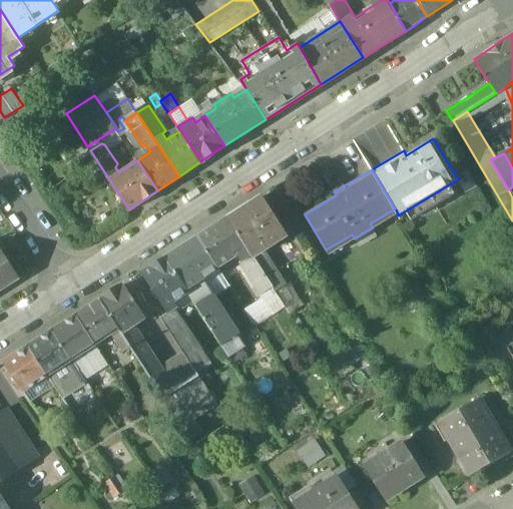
[(284,229),(263,194),(249,202),(248,202),(227,215),(253,256),(263,250),(266,247),(263,242),(284,229)]
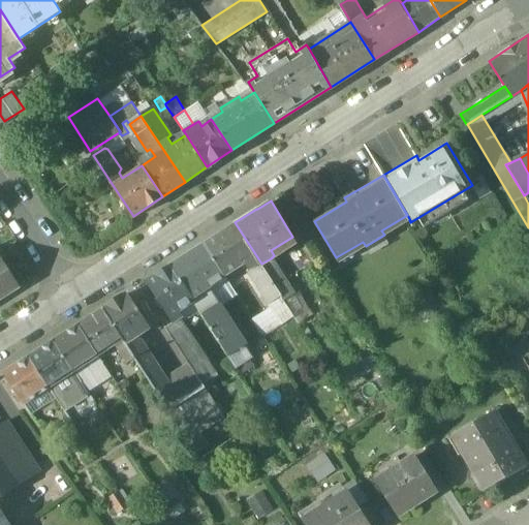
[(261,264),(235,222),(204,243),(224,275),(245,263),(249,269),(248,271),(281,321),(293,314),(284,299),(261,264)]
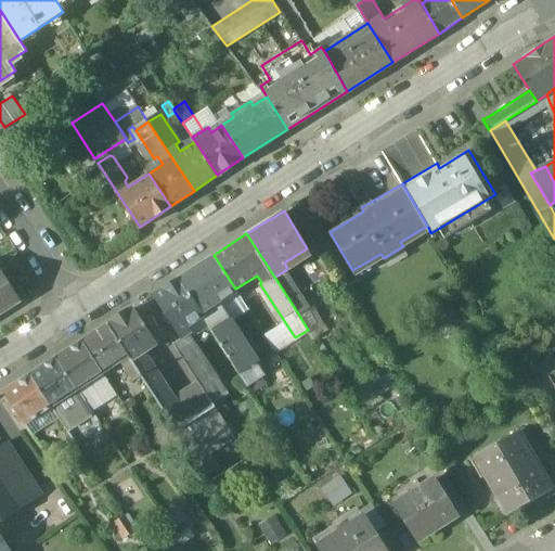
[(179,277),(203,316),(240,373),(257,361),(219,302),(236,291),(235,289),(214,255),(179,277)]
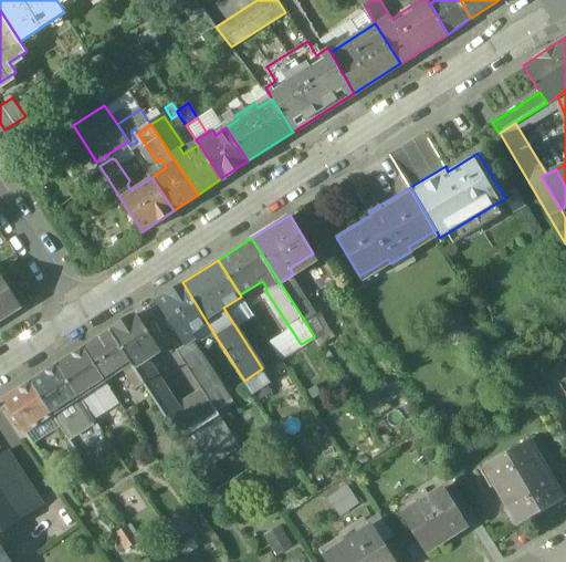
[(0,319),(21,305),(0,272),(0,319)]
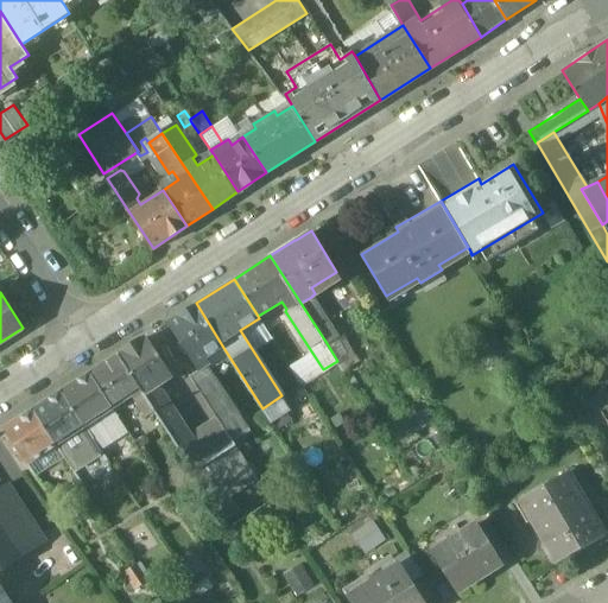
[(337,336),(311,297),(301,303),(327,343),(337,336)]
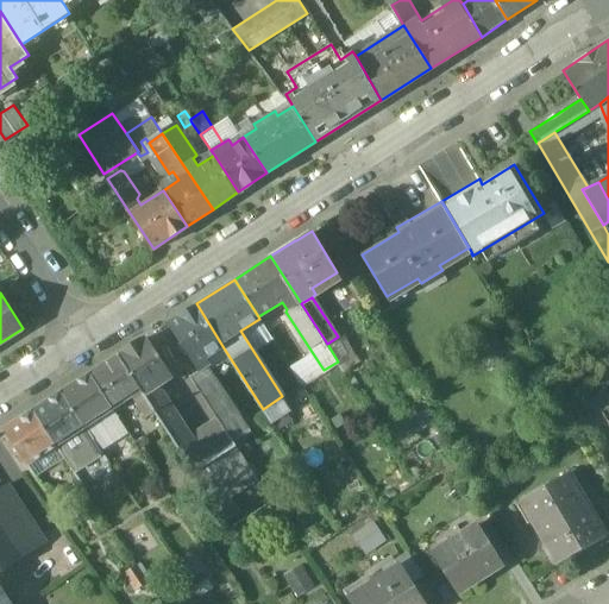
[(223,346),(196,303),(168,322),(199,371),(209,364),(205,358),(223,346)]
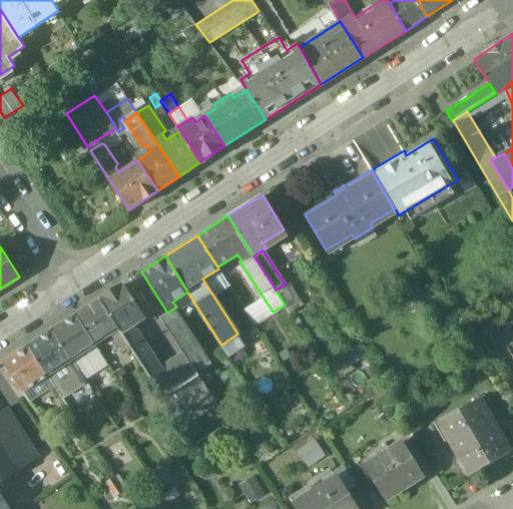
[(166,374),(133,324),(144,317),(123,284),(99,299),(130,345),(154,382),(166,374)]
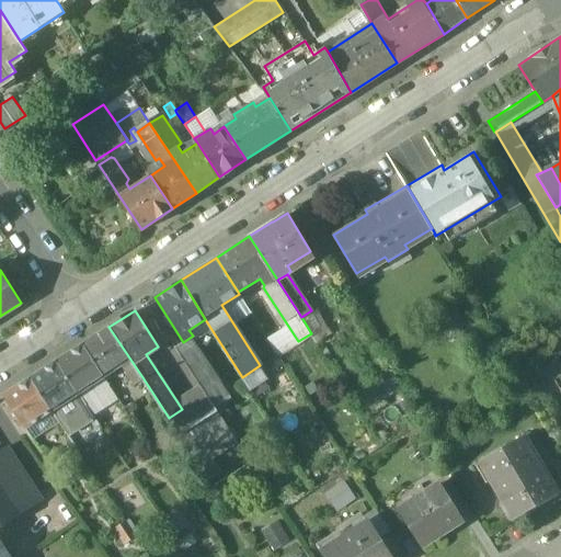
[(142,377),(109,327),(83,343),(104,375),(122,364),(134,383),(142,377)]
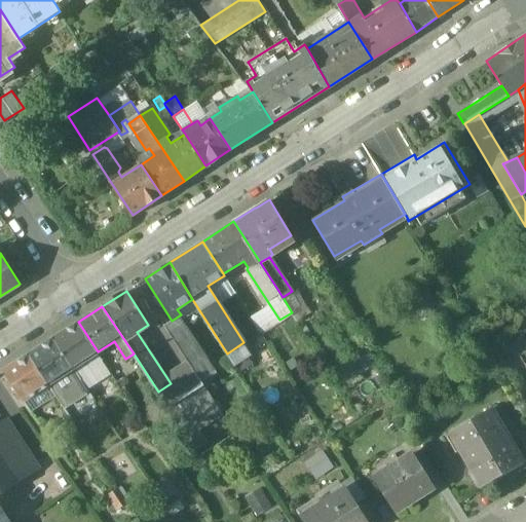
[(194,369),(201,381),(214,373),(178,319),(165,326),(194,369)]
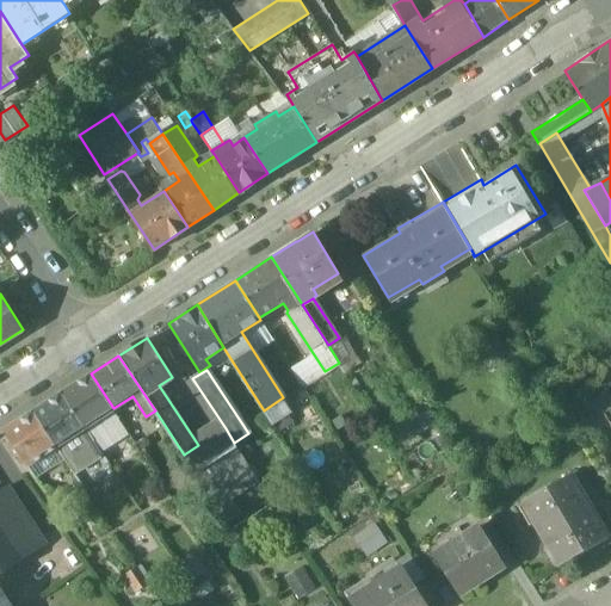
[(91,373),(62,391),(85,427),(113,408),(91,373)]
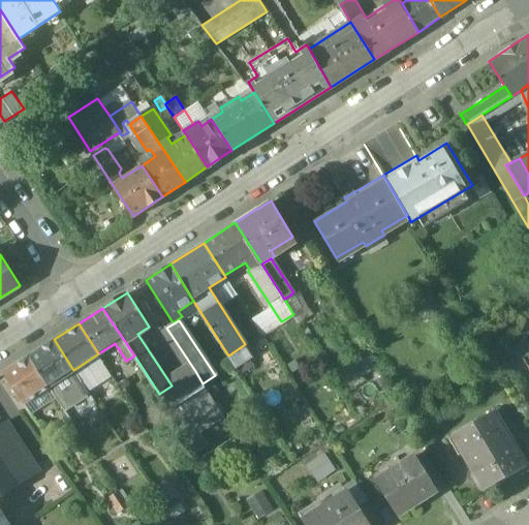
[(54,339),(29,356),(49,385),(63,408),(88,392),(80,378),(73,370),(54,339)]
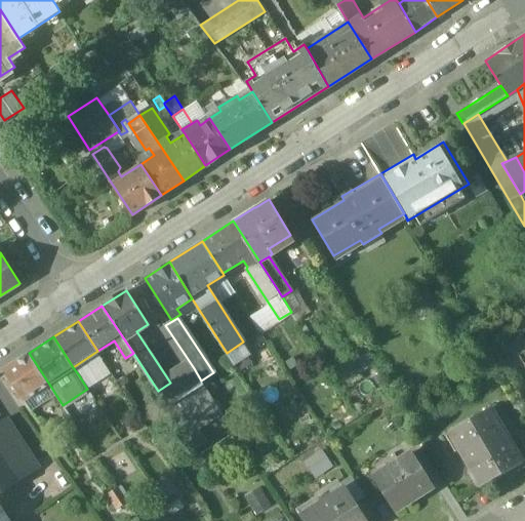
[(243,342),(227,353),(233,363),(250,352),(243,342)]
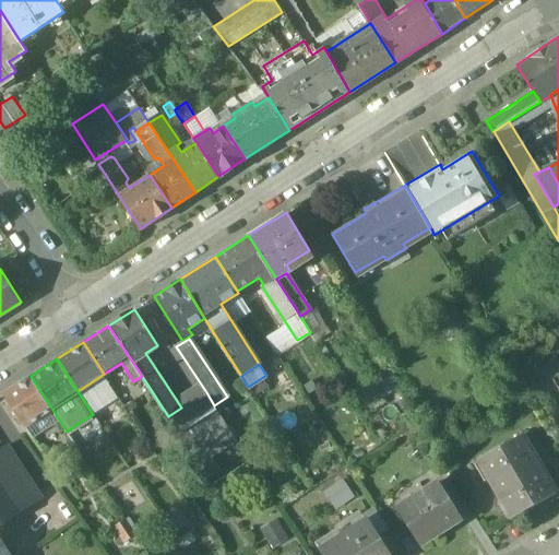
[(31,376),(3,393),(24,425),(51,408),(31,376)]
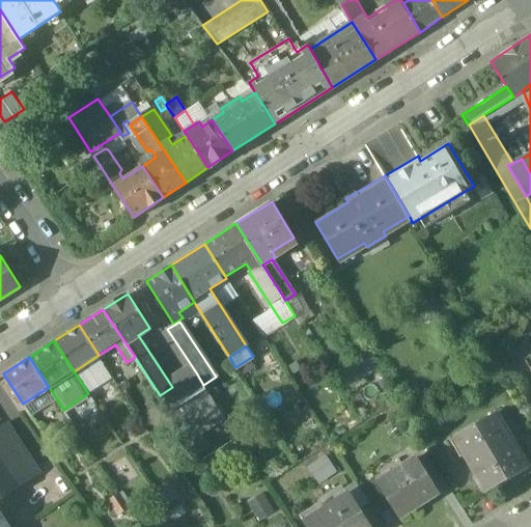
[(124,381),(110,360),(104,364),(117,385),(124,381)]
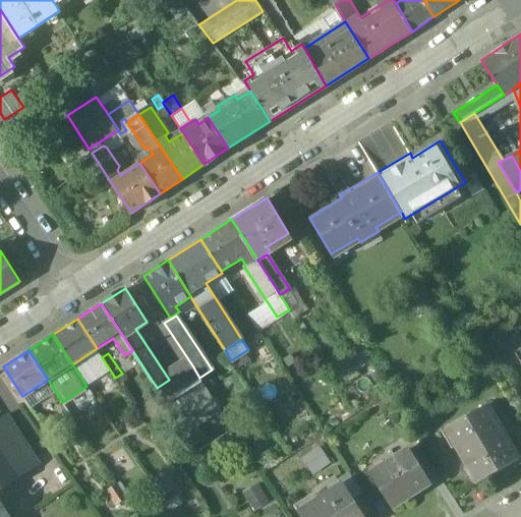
[(169,380),(157,388),(184,432),(220,408),(199,378),(192,365),(169,380)]
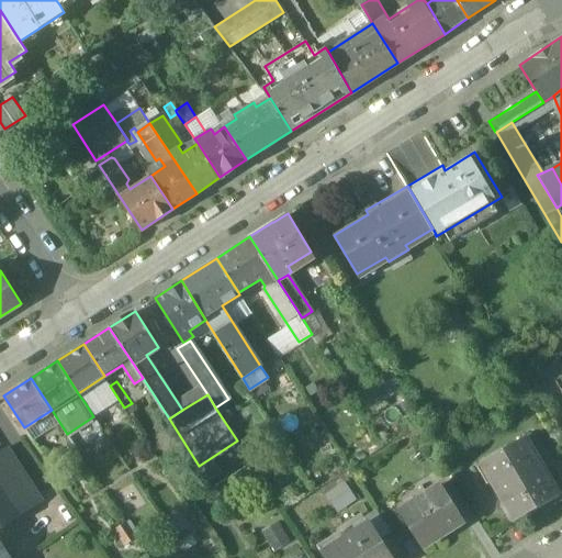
[(109,417),(94,395),(85,402),(93,416),(99,424),(109,417)]
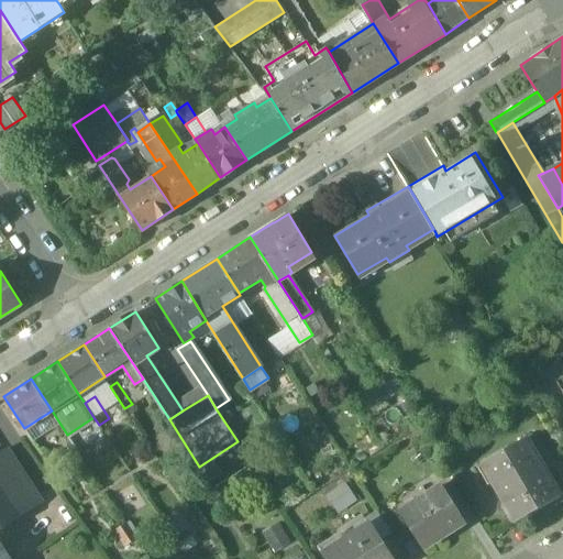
[(57,453),(40,430),(30,437),(48,460),(57,453)]
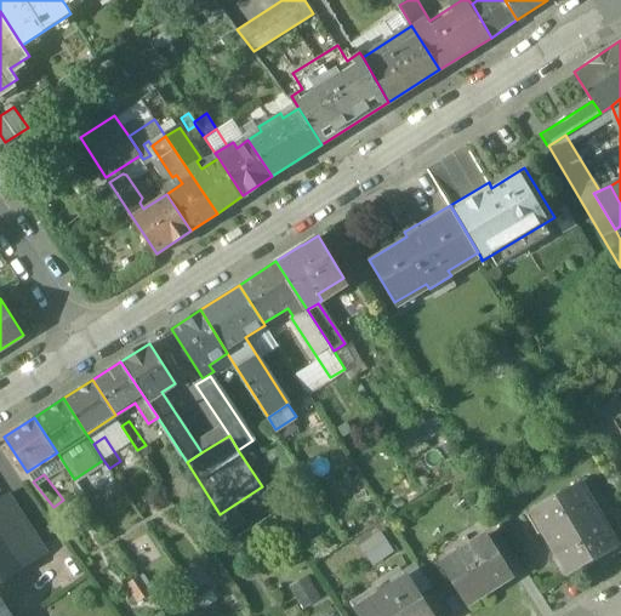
[(581,482),(531,509),(569,574),(619,546),(581,482)]
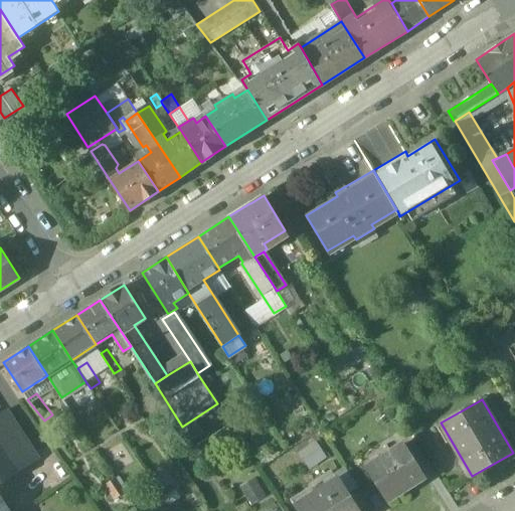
[(34,452),(6,408),(0,411),(0,442),(14,465),(34,452)]
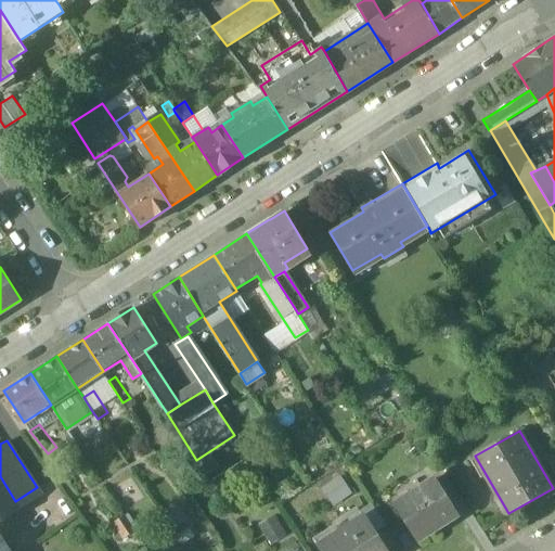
[(341,472),(322,483),(331,499),(350,488),(341,472)]
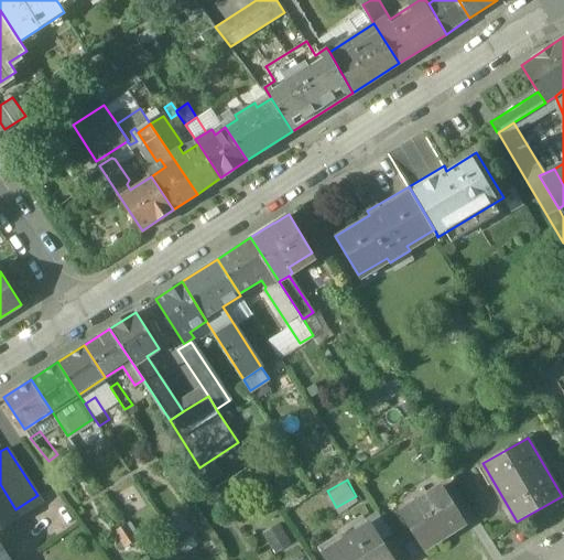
[(0,484),(0,529),(21,517),(15,509),(0,484)]
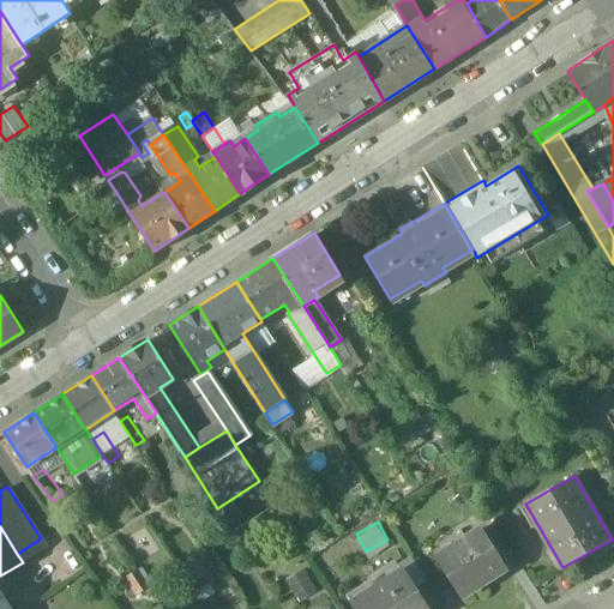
[(506,567),(481,528),(443,554),(451,566),(444,571),(461,596),(506,567)]
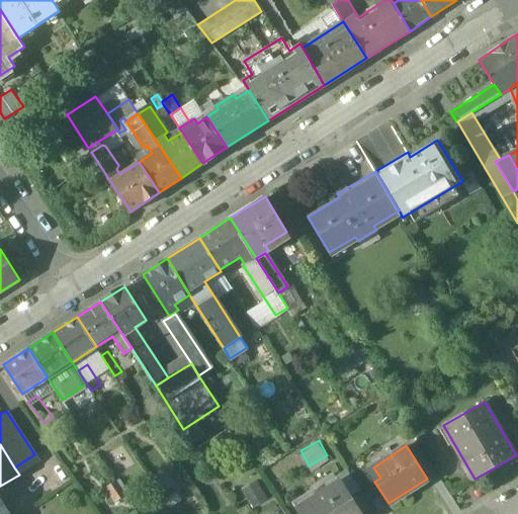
[(255,503),(267,496),(256,478),(244,485),(255,503)]
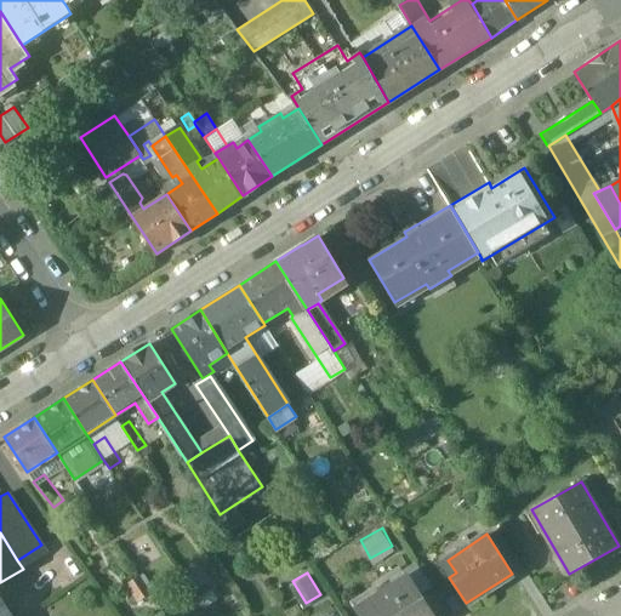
[(432,615),(406,577),(357,609),(362,615),(432,615)]
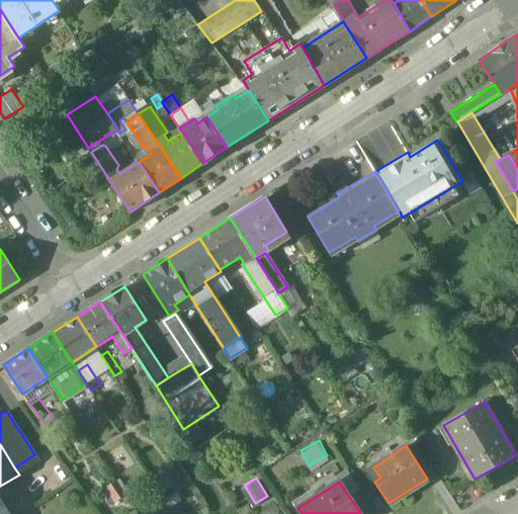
[(0,513),(12,513),(0,496),(0,513)]
